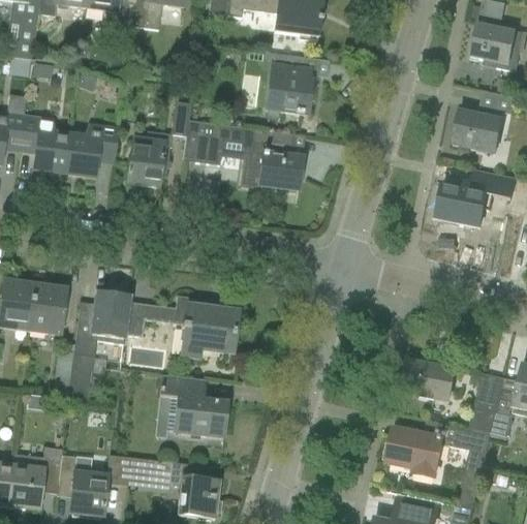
[(13,0),(11,13),(13,14),(21,16),(16,56),(31,58),(37,18),(37,13),(38,0),(13,0)]
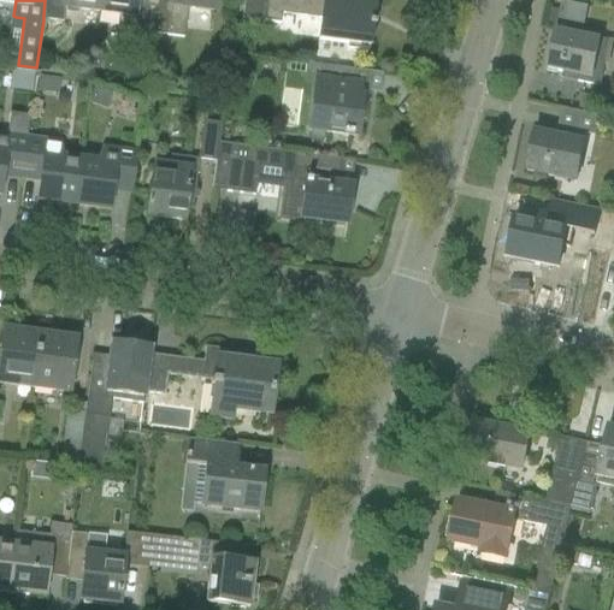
[(66,6),(101,11),(102,0),(45,0),(43,16),(65,18),(66,6)]
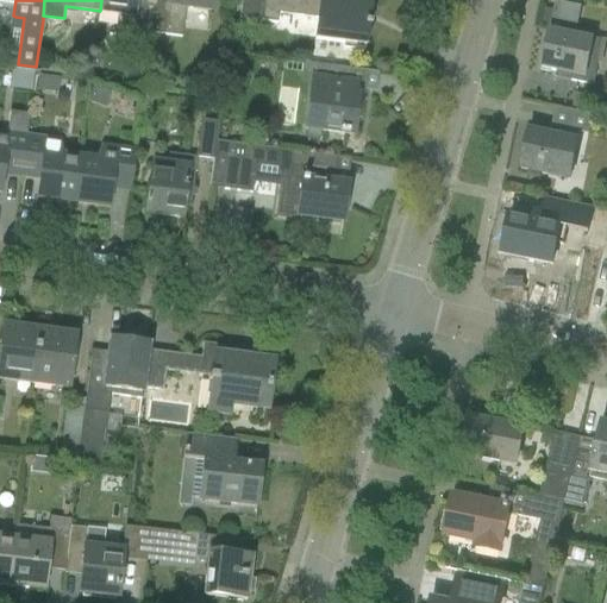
[(132,26),(151,29),(154,0),(101,0),(100,11),(133,14),(132,26)]
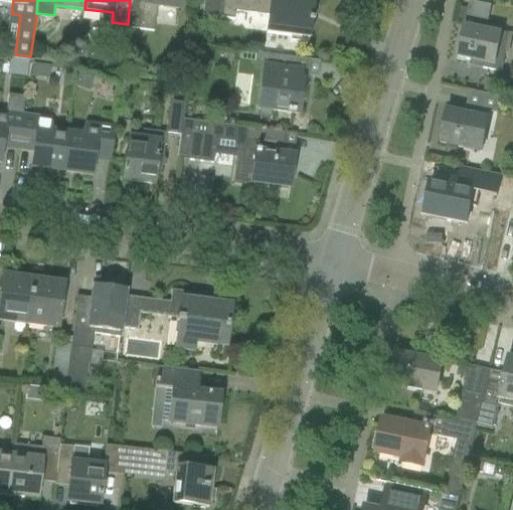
[(130,0),(128,24),(155,27),(158,5),(181,8),(182,0),(130,0)]
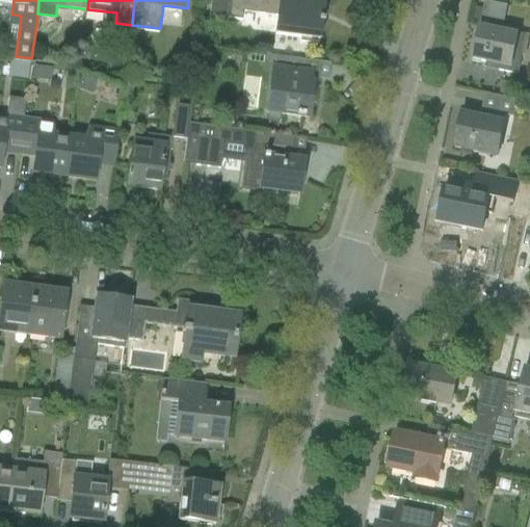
[(301,34),(301,40),(320,43),(322,20),(324,20),(325,16),(323,16),(325,0),(323,0),(212,0),(211,12),(243,17),(244,8),(276,12),(274,30),(301,34)]
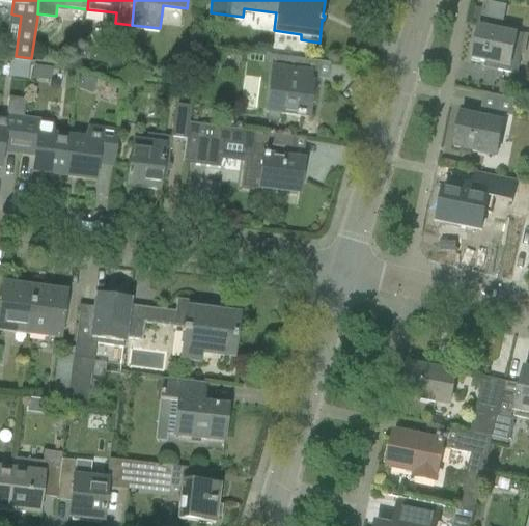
[(484,0),(482,14),(494,16),(498,17),(501,0),(497,0),(484,0)]
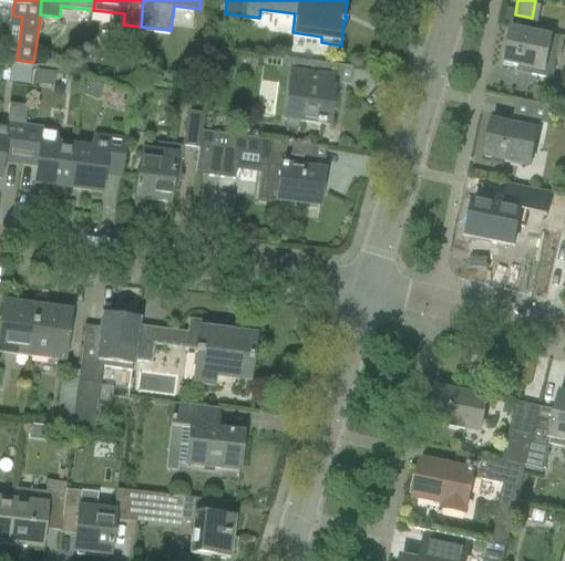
[(553,33),(564,35),(564,34),(512,24),(505,59),(534,64),(533,71),(553,74),(557,53),(548,51),(553,33)]
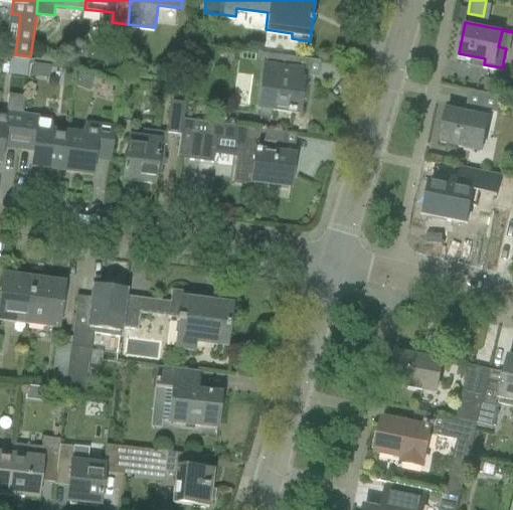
[(295,78),(298,55),(257,49),(249,105),(261,106),(272,108),(288,110),(287,111),(294,112),(294,110),(299,111),(301,96),(305,97),(307,82),(303,82),(303,79),(295,78)]
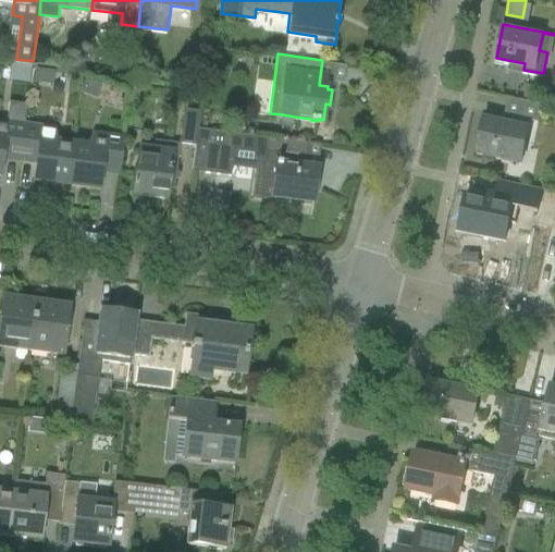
[(32,63),(12,60),(10,77),(29,80),(32,63)]
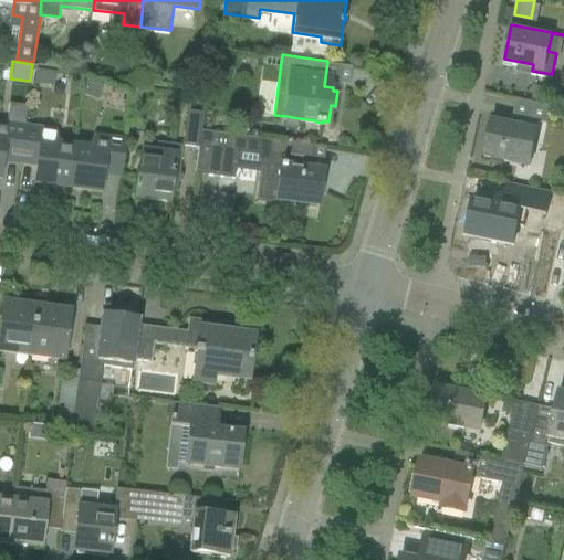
[(55,69),(37,66),(35,81),(54,83),(55,69)]
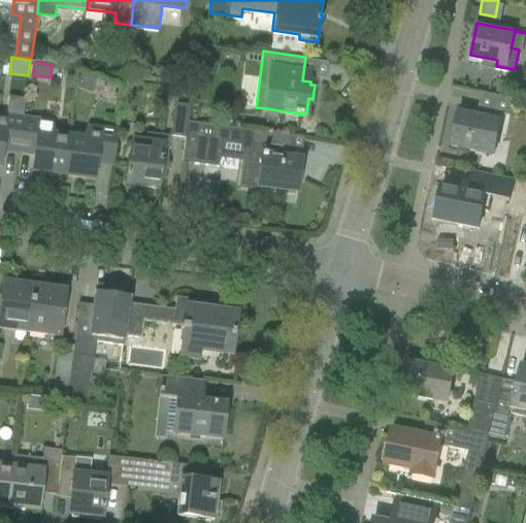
[(81,71),(77,85),(93,90),(97,77),(81,71)]
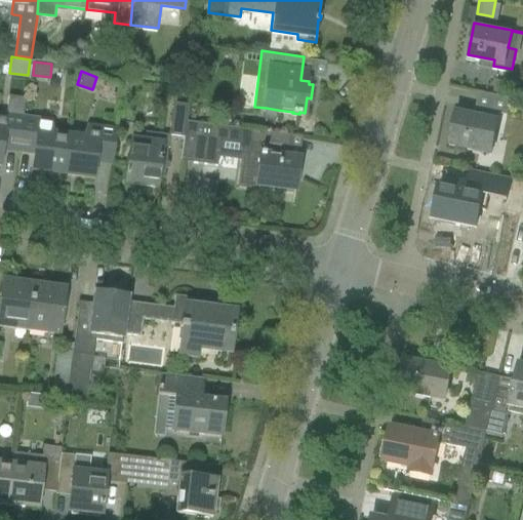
[(456,109),(449,142),(470,145),(488,149),(490,135),(496,136),(500,116),(499,116),(500,111),(509,112),(512,95),(499,92),(479,88),(475,113),(456,109)]
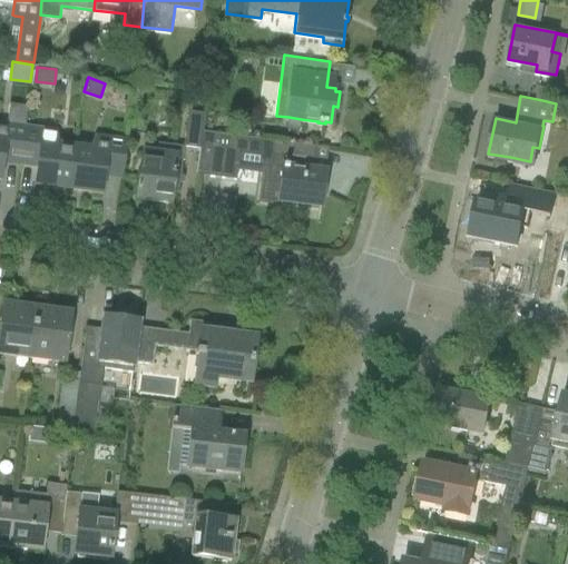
[(0,176),(1,176),(5,152),(21,155),(20,160),(21,160),(26,126),(29,104),(10,101),(7,124),(0,121),(0,176)]
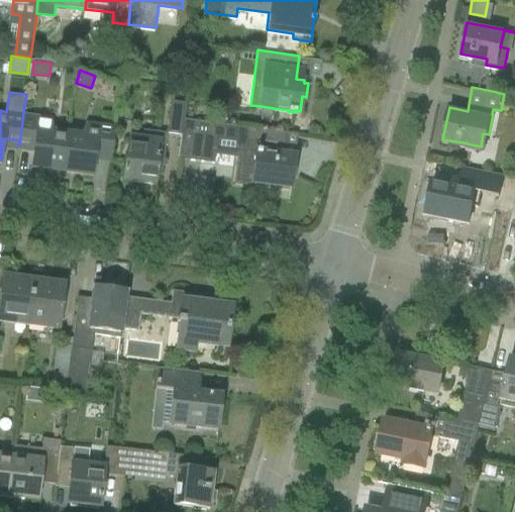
[(167,130),(182,132),(184,117),(186,100),(171,98),(167,130)]
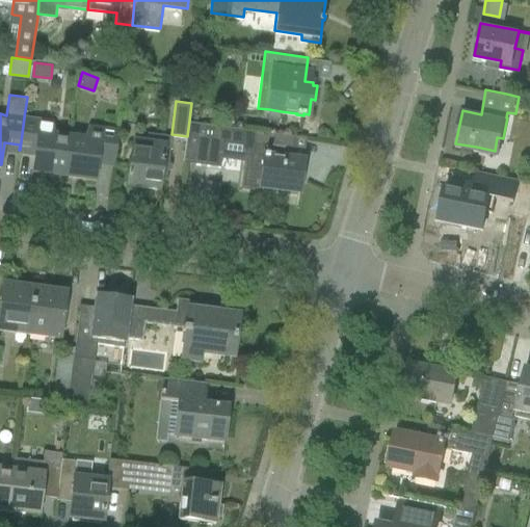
[(269,109),(268,117),(280,120),(281,111),(269,109)]
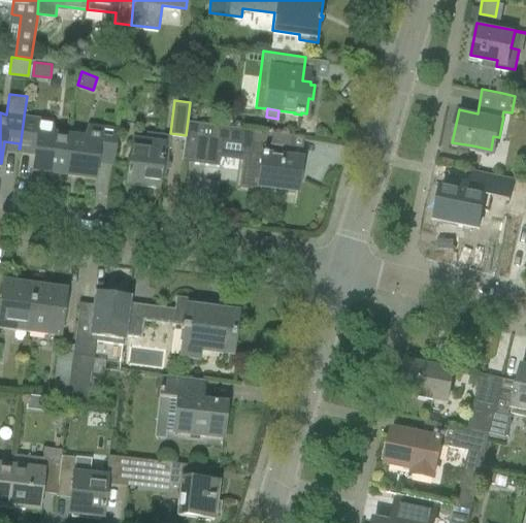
[(34,167),(64,171),(69,131),(55,129),(54,121),(24,117),(20,149),(21,143),(37,145),(34,167)]
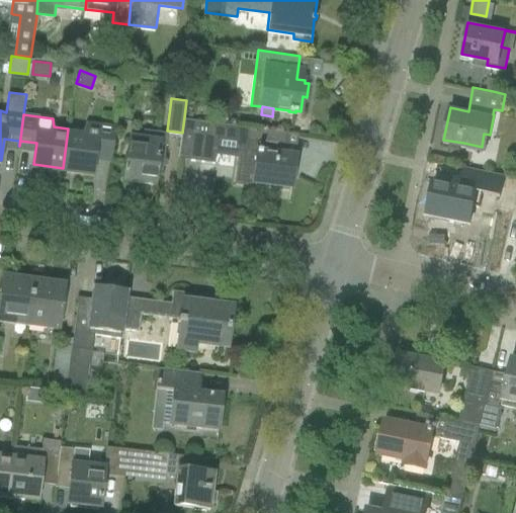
[(184,117),(182,133),(179,156),(216,161),(218,137),(248,140),(245,163),(255,164),(253,179),(291,184),(295,154),(284,153),(286,132),(290,132),(290,131),(184,117)]
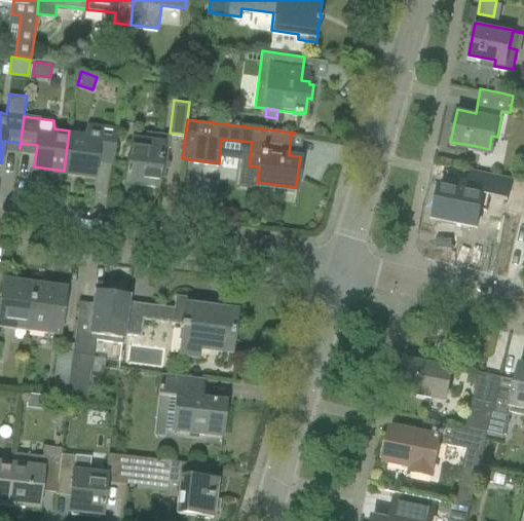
[(69,131),(64,171),(95,175),(98,152),(112,154),(112,160),(113,160),(118,125),(88,121),(85,133),(69,131)]
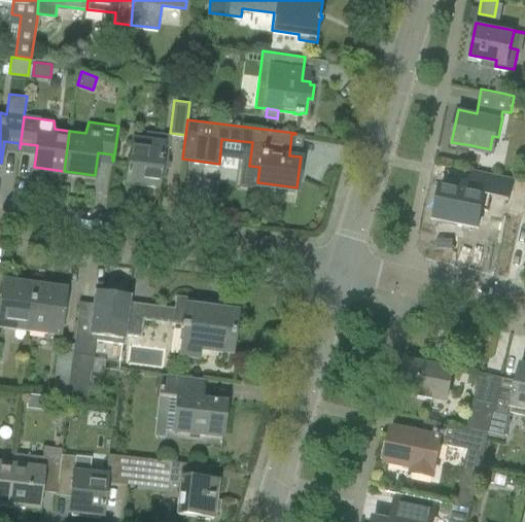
[(130,159),(127,179),(158,182),(159,172),(165,173),(167,152),(169,144),(170,133),(146,130),(145,136),(133,134),(130,159)]
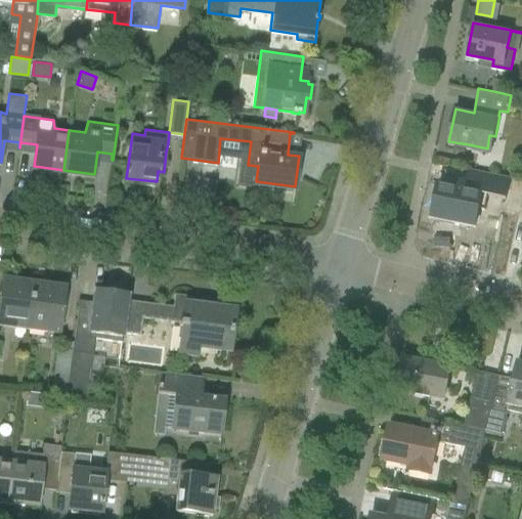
[(434,214),(476,222),(479,205),(486,206),(489,191),(507,195),(511,174),(469,166),(465,185),(440,181),(434,214)]
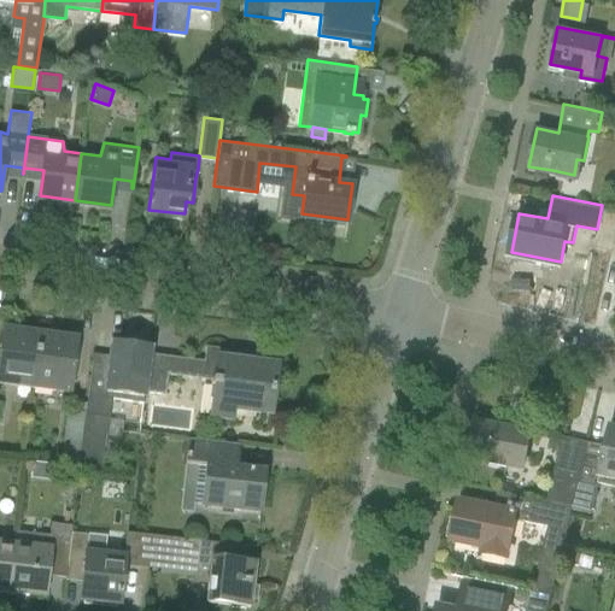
[(597,229),(596,233),(614,238),(614,207),(602,205),(597,229)]
